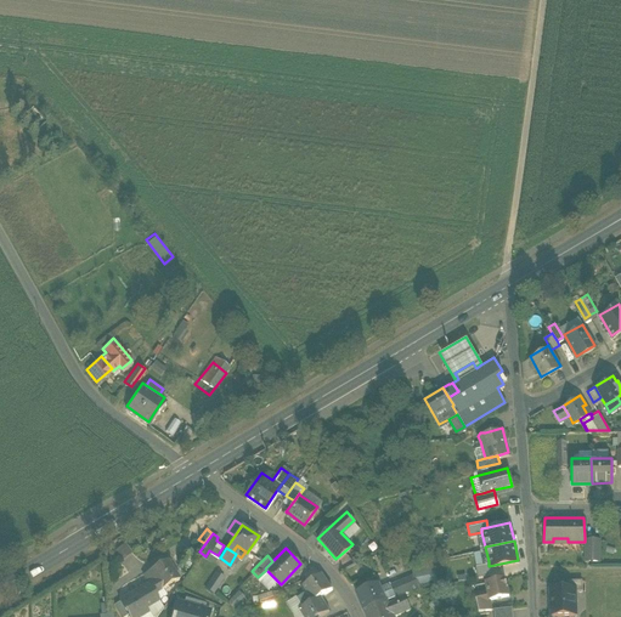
[(142,572),(147,581),(151,588),(158,586),(161,587),(178,577),(167,558),(142,572)]
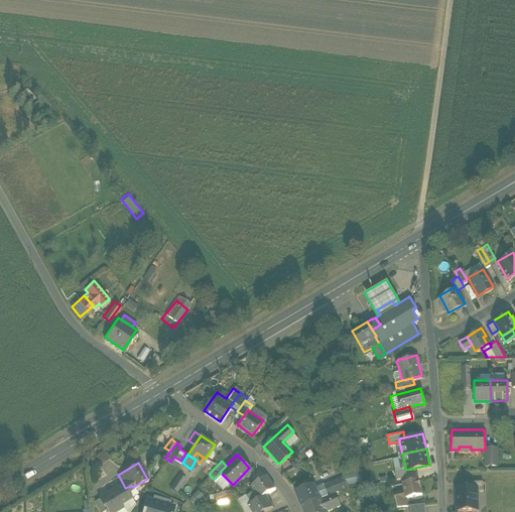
[(360,479),(363,482),(361,470),(362,469),(361,466),(342,470),(343,477),(345,482),(360,479)]
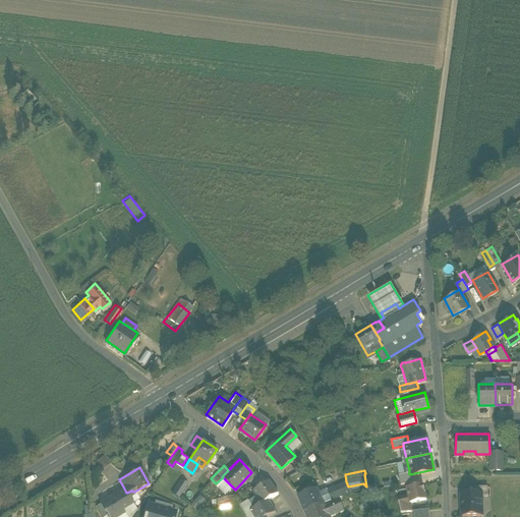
[(409,474),(409,470),(398,473),(400,482),(415,479),(414,473),(409,474)]
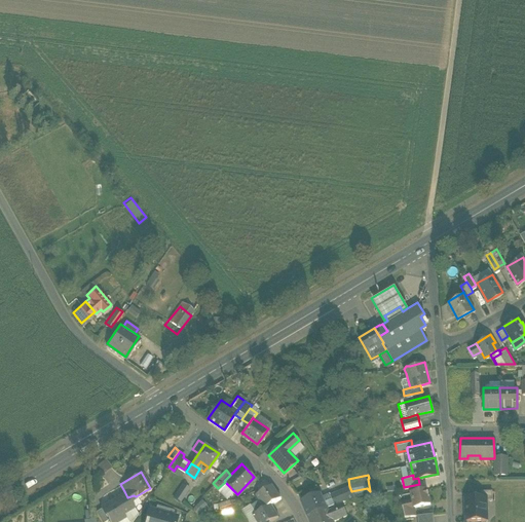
[(177,491),(182,494),(188,486),(183,482),(177,491)]
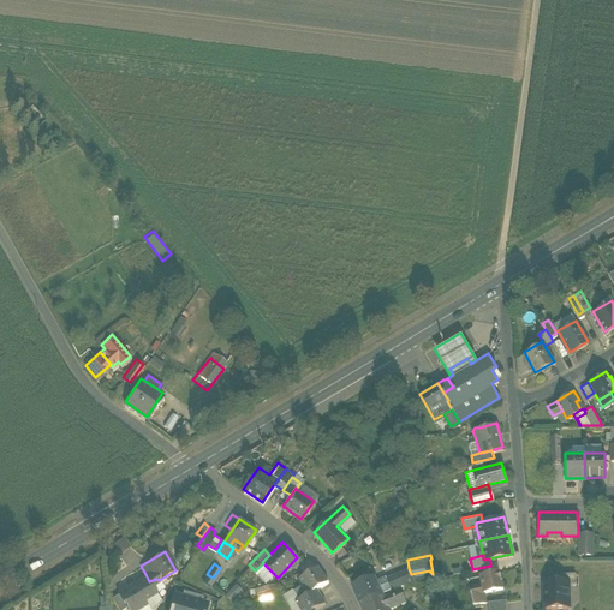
[(266,581),(273,573),(263,563),(255,570),(266,581)]
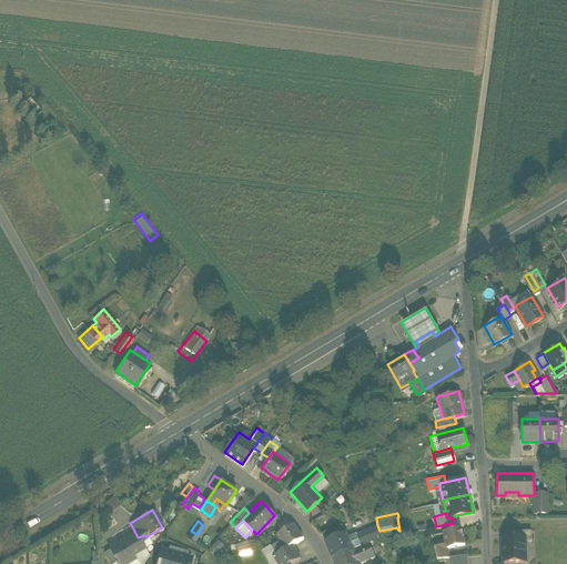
[(275,533),(279,539),(284,547),(292,543),(302,536),(293,522),(275,533)]
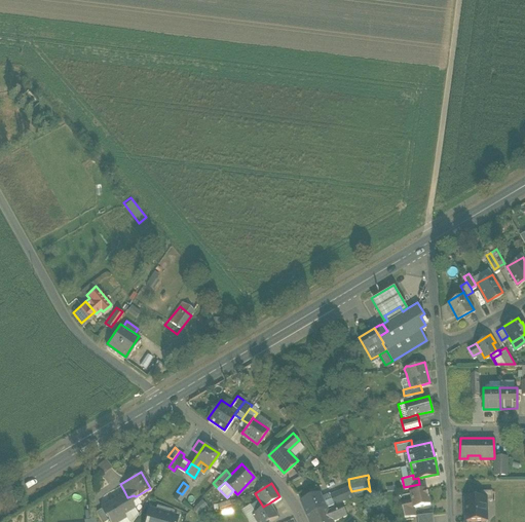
[(348,485),(329,493),(333,502),(340,499),(354,497),(351,491),(349,486),(348,485)]
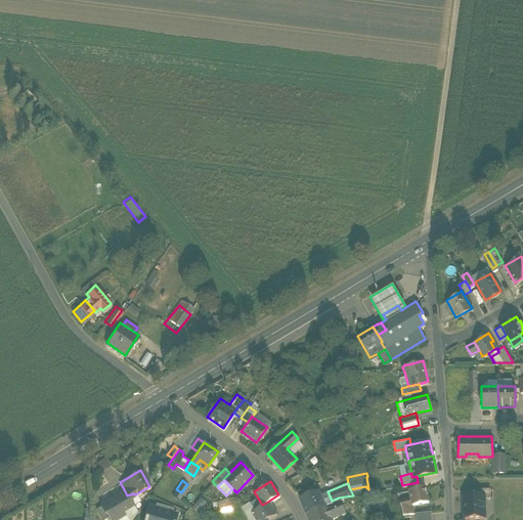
[(410,496),(411,504),(428,500),(425,485),(408,488),(410,496)]
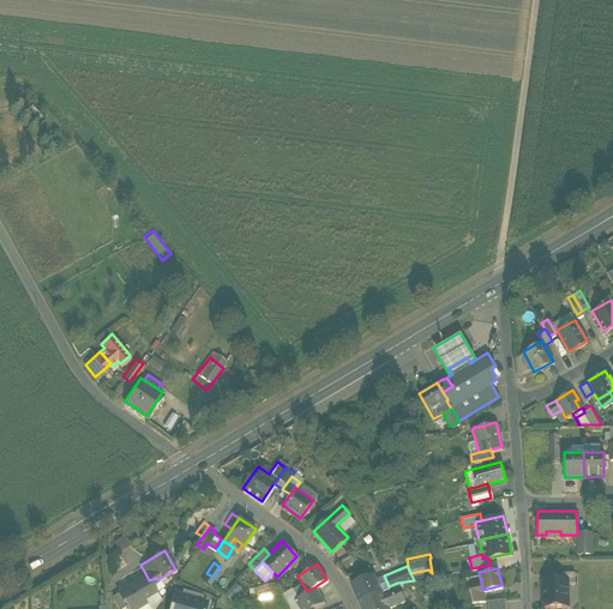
[(566,578),(566,582),(574,582),(574,571),(559,571),(559,578),(566,578)]
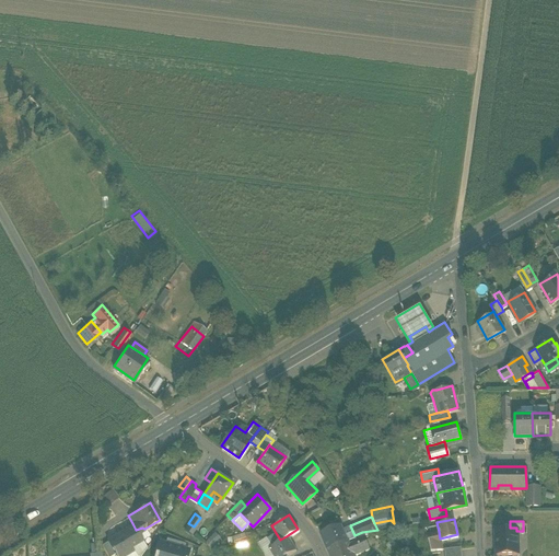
[(120,555),(132,548),(130,545),(142,539),(139,532),(138,533),(136,530),(132,523),(106,540),(114,552),(116,555),(120,555)]
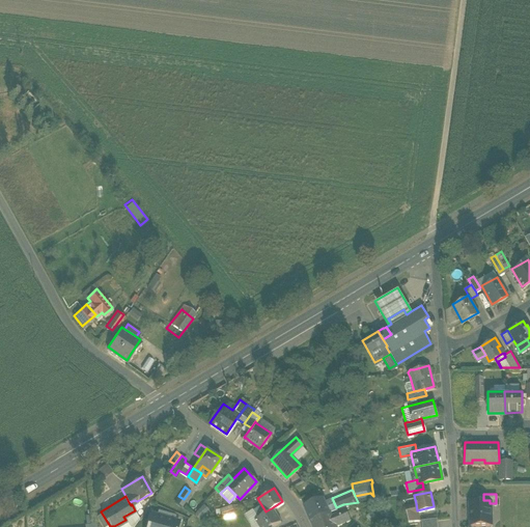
[(303,503),(309,519),(328,510),(325,501),(323,496),(303,503)]
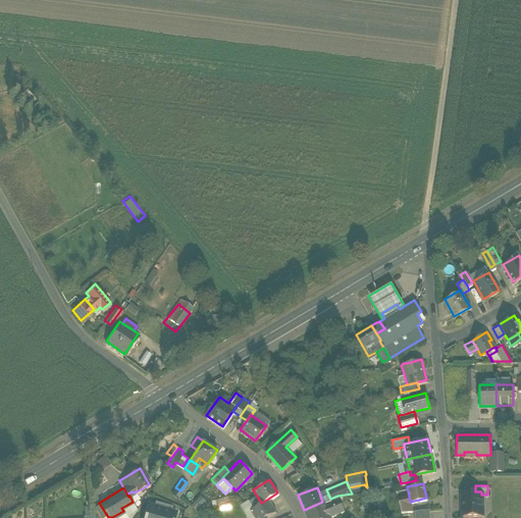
[(322,502),(330,499),(326,489),(319,493),(322,502)]
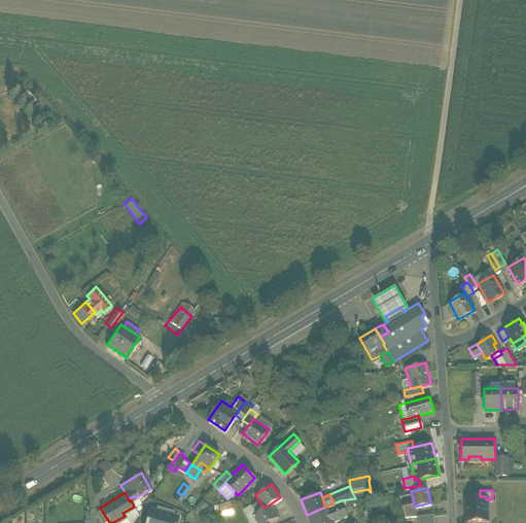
[(465,496),(464,521),(485,520),(486,499),(486,496),(480,496),(465,496)]
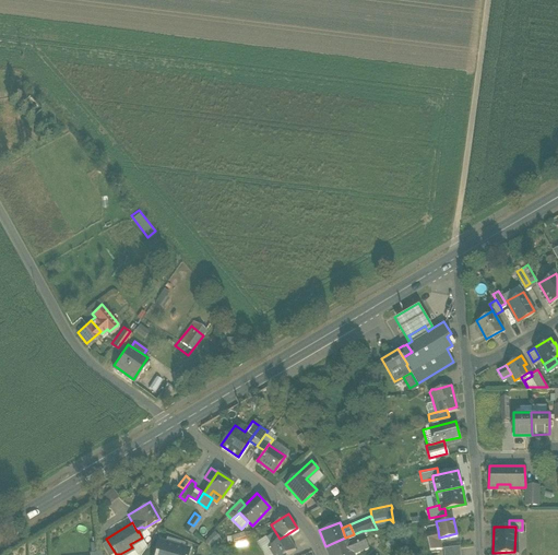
[(295,546),(287,534),(280,539),(274,530),(266,534),(272,543),(268,545),(272,553),(273,554),(285,554),(284,554),(295,546)]
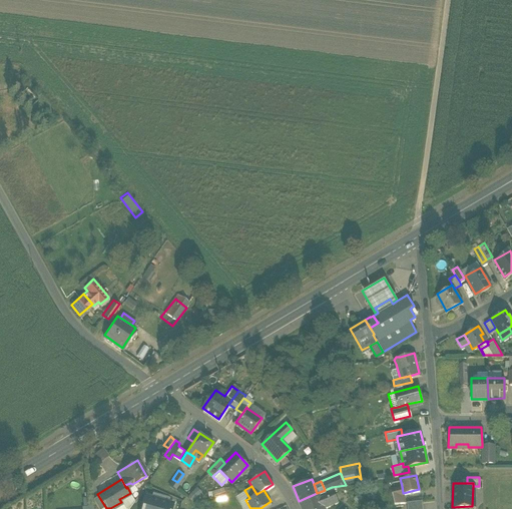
[(390,488),(394,502),(404,501),(403,493),(402,486),(390,488)]
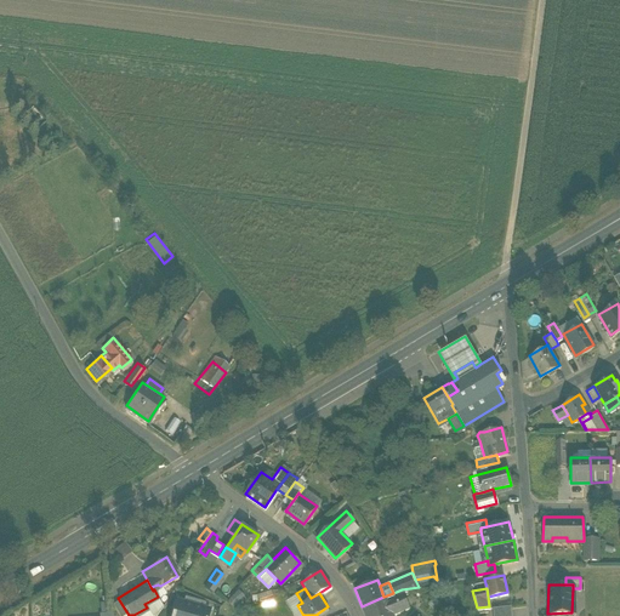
[(302,603),(296,593),(295,592),(286,598),(295,615),(299,615),(302,614),(297,605),(302,603)]
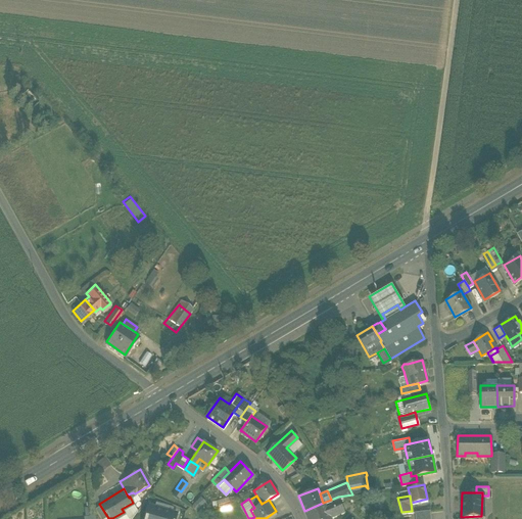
[(330,505),(325,507),(329,517),(343,511),(339,499),(330,503),(330,505)]
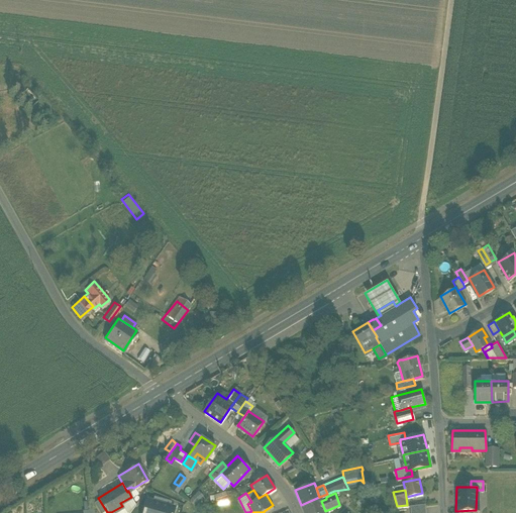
[(152,495),(151,500),(160,502),(169,505),(170,500),(152,495)]
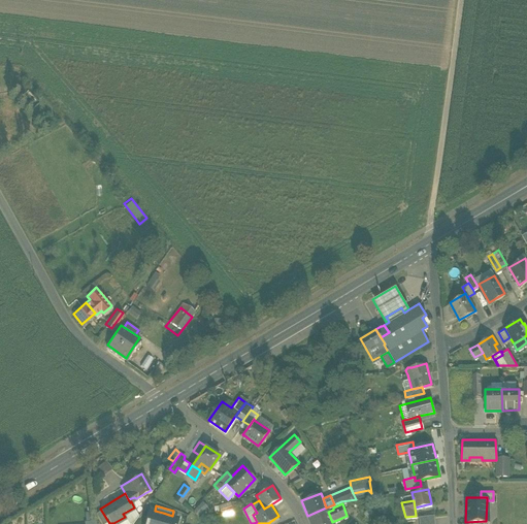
[(137,513),(134,508),(123,514),(125,517),(129,523),(137,513)]
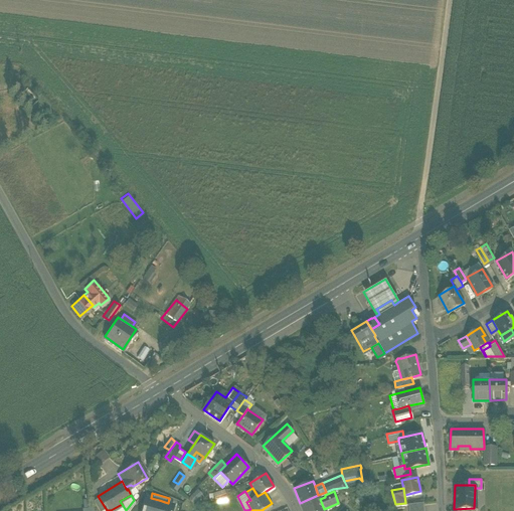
[(324,510),(324,509),(320,499),(318,495),(300,503),(303,510),(324,510)]
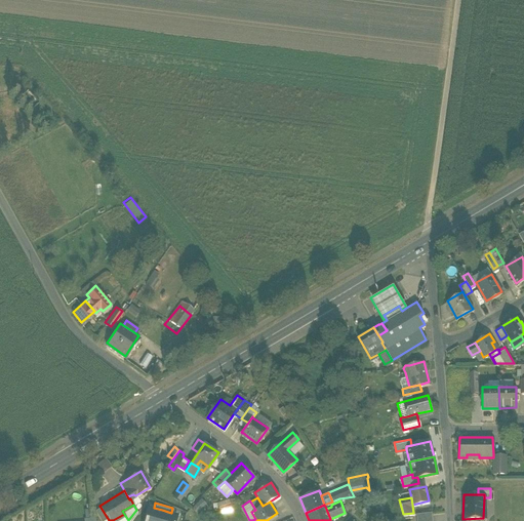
[(94,509),(102,520),(107,517),(99,506),(94,509)]
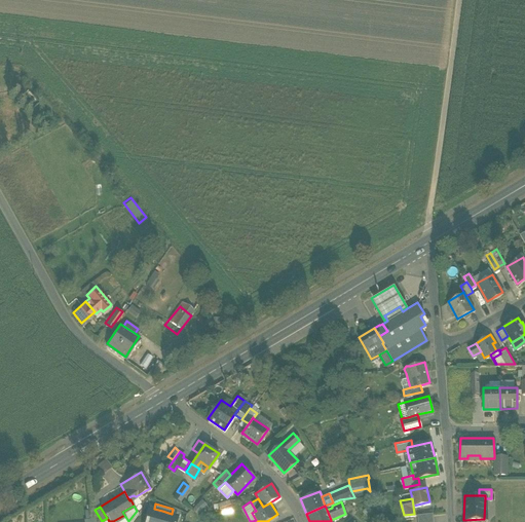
[(154,509),(149,507),(144,521),(159,521),(162,511),(154,509)]
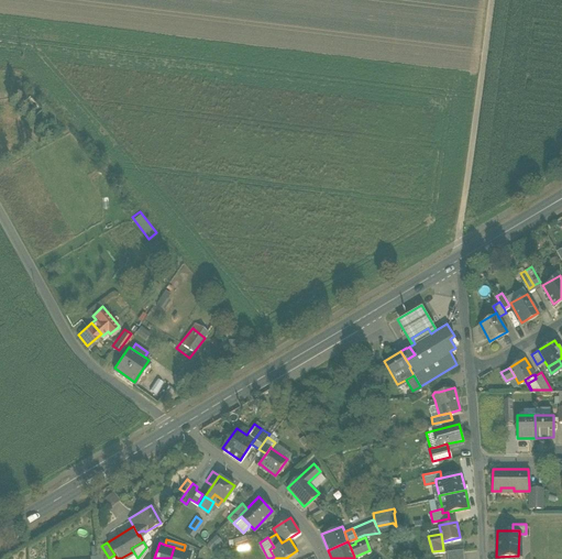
[(184,550),(174,547),(171,558),(187,558),(189,551),(184,550)]
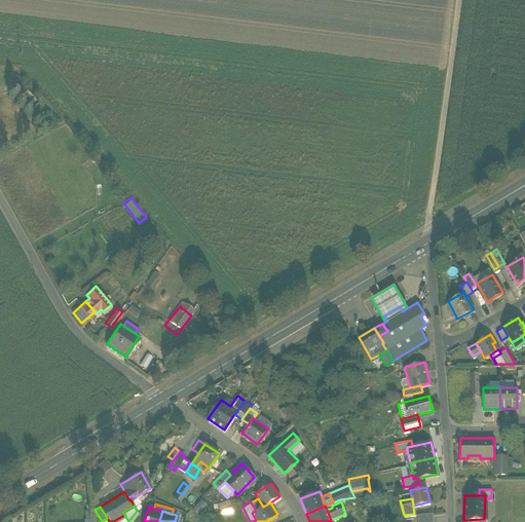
[(417,514),(417,521),(433,521),(432,512),(417,514)]
